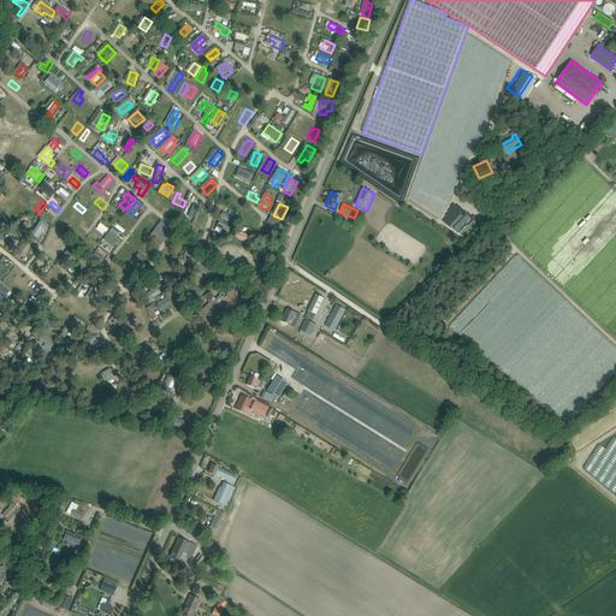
[(249,226),(252,221),(253,223),(256,214),(250,211),(246,219),(244,219),(243,223),(249,226)]
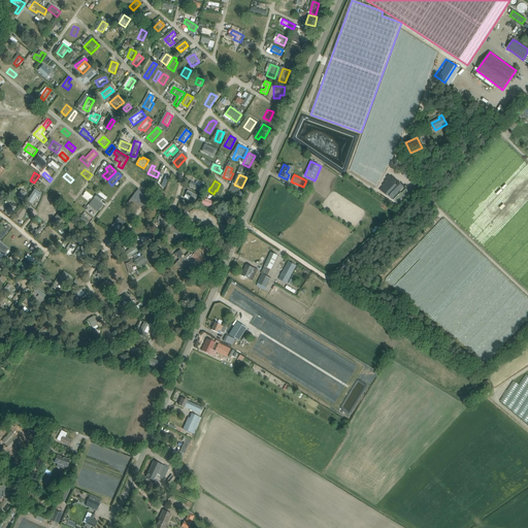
[(198,182),(196,185),(192,183),(190,186),(201,193),(205,186),(198,182)]
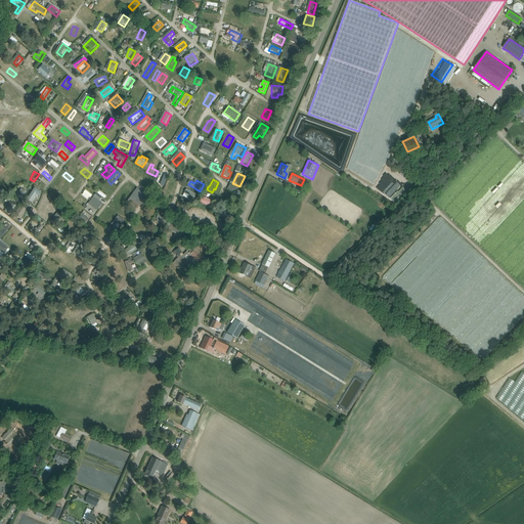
[(61,192),(63,190),(55,183),(53,185),(61,192)]
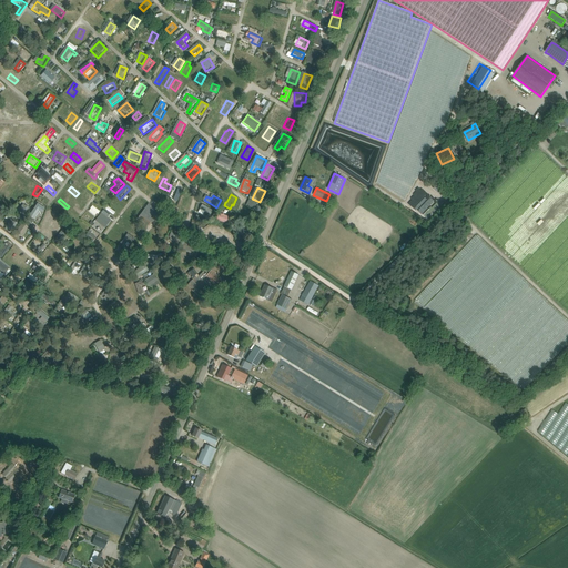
[(19,211),(24,215),(31,209),(26,204),(19,211)]
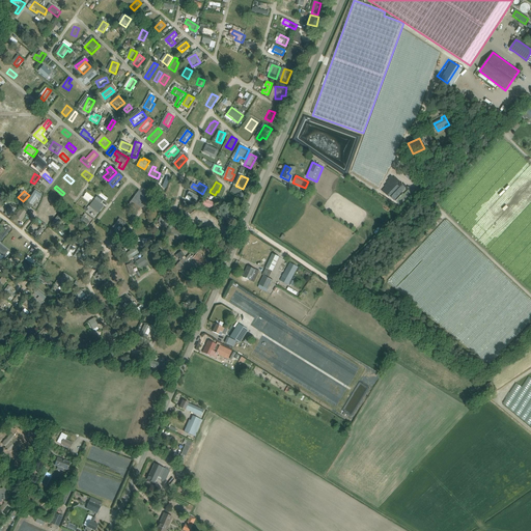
[(33,205),(37,197),(40,199),(44,195),(36,191),(29,203),(33,205)]
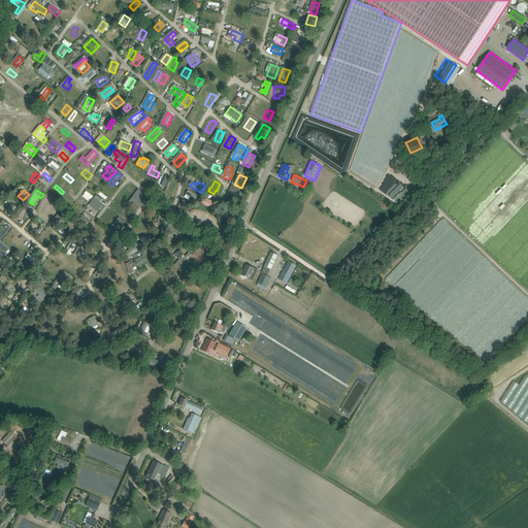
[(139,206),(141,207),(149,197),(137,190),(128,203),(137,209),(139,206)]
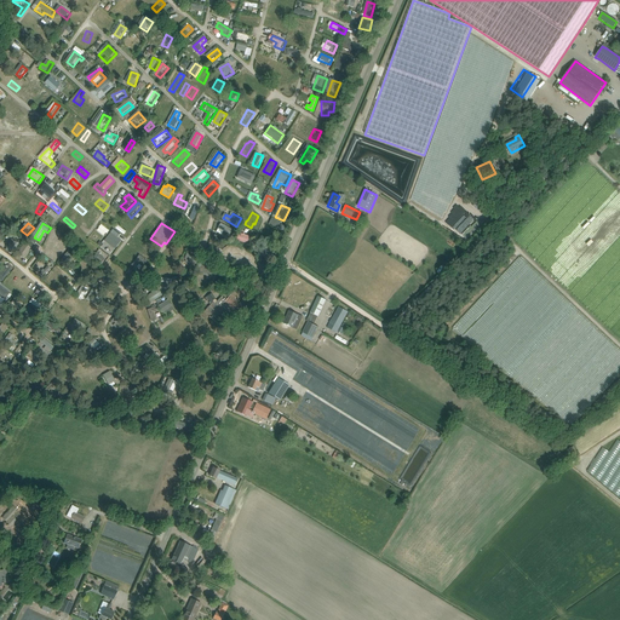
[(103,225),(98,231),(105,237),(110,231),(103,225)]
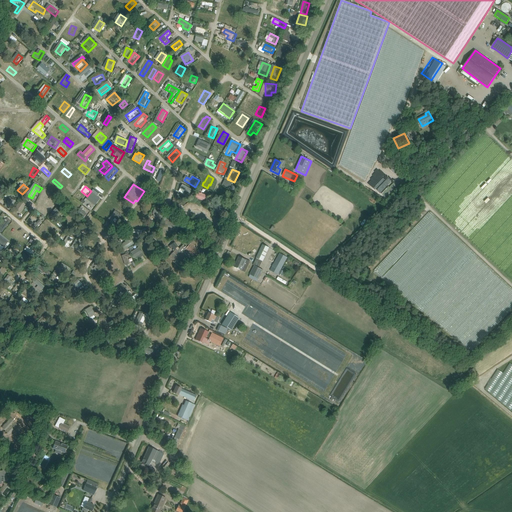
[(98,186),(96,189),(104,195),(106,192),(98,186)]
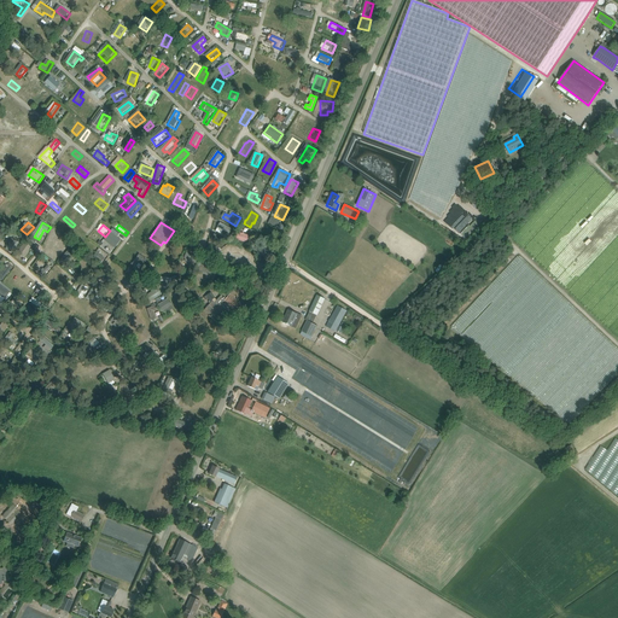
[(118,246),(123,240),(112,232),(104,243),(109,248),(114,243),(118,246)]
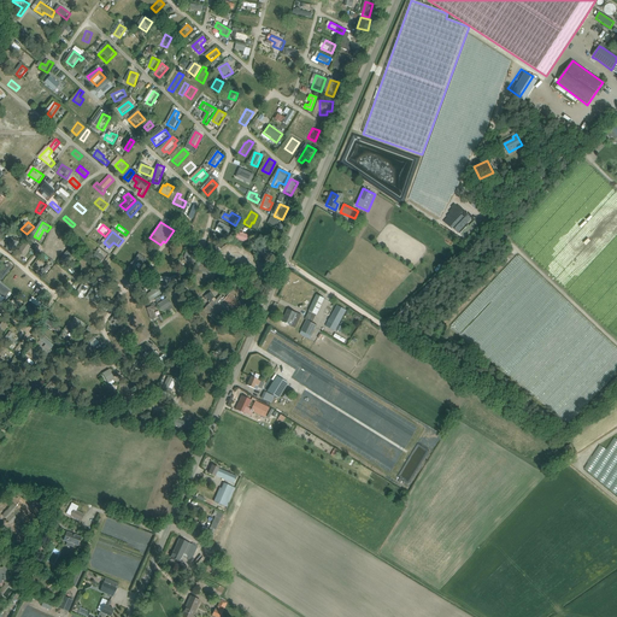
[(59,238),(56,245),(63,250),(68,242),(59,238)]
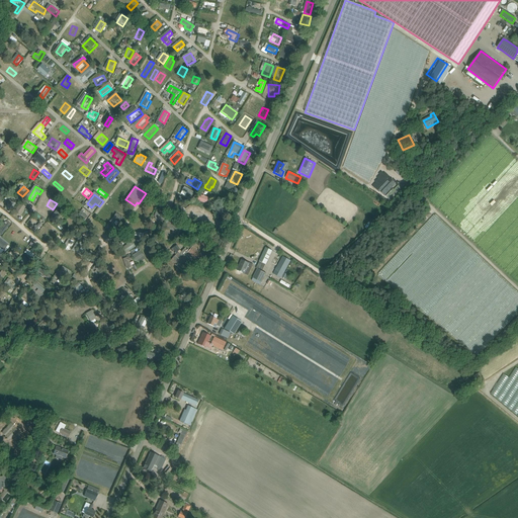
[(11,206),(9,204),(6,209),(11,213),(17,205),(14,202),(11,206)]
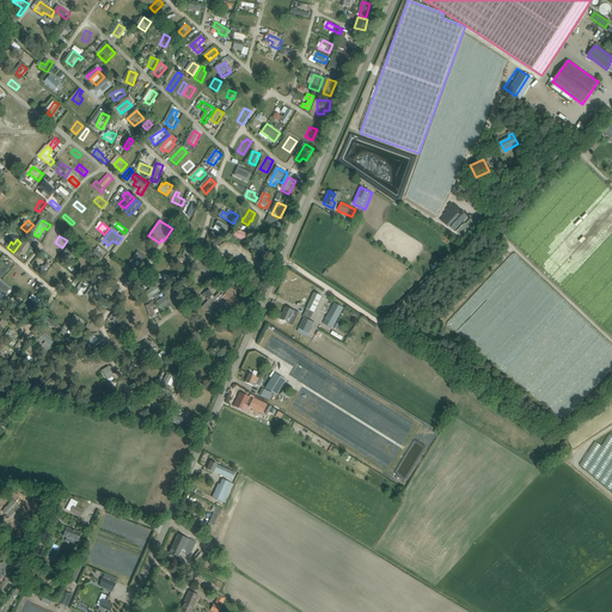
[(25,255),(32,246),(26,240),(19,250),(25,255)]
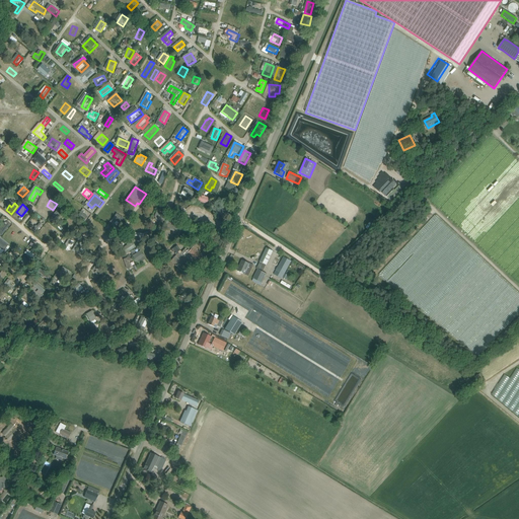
[(125,217),(130,207),(127,206),(122,215),(125,217)]
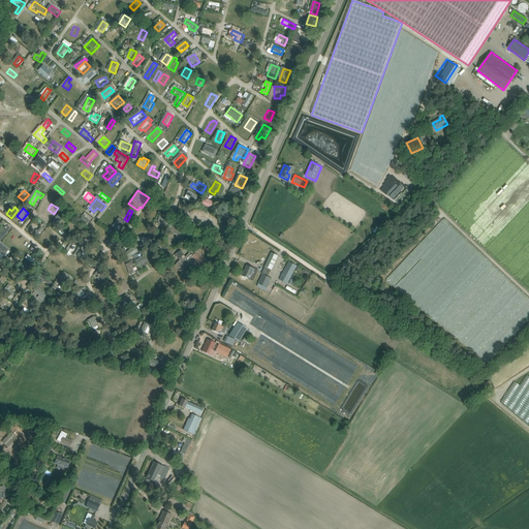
[(58,225),(65,219),(60,214),(54,221),(58,225)]
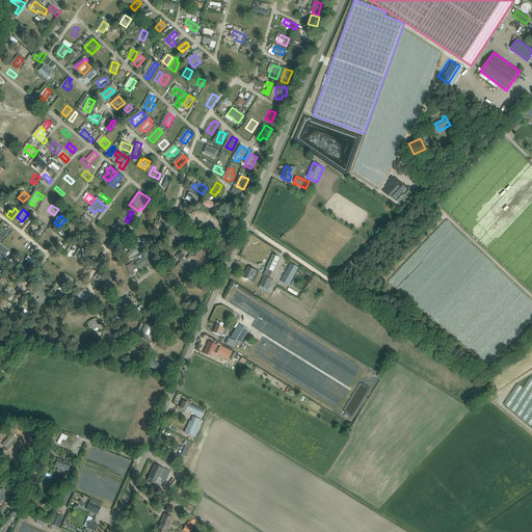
[(117,233),(126,223),(122,219),(113,230),(117,233)]
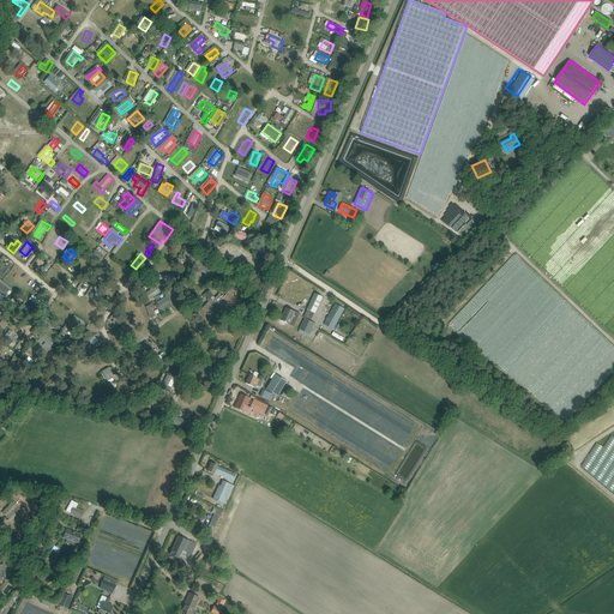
[(194,263),(198,265),(197,272),(196,274),(194,278),(200,280),(202,275),(208,276),(208,277),(212,278),(215,269),(210,268),(210,269),(206,268),(206,266),(204,265),(206,260),(202,259),(197,257),(194,263)]
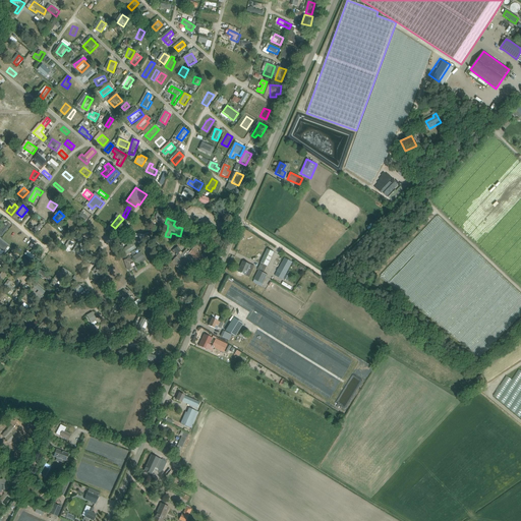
[(0,234),(5,237),(10,226),(8,225),(5,231),(0,228),(2,226),(0,224),(0,234)]
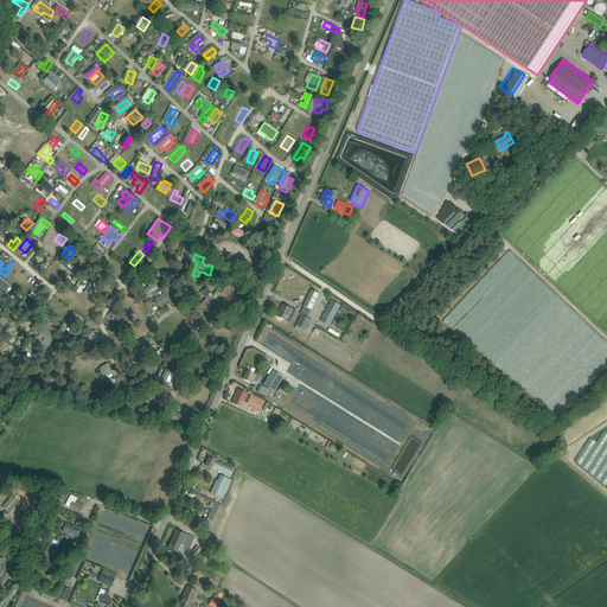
[(58,279),(62,267),(53,263),(50,276),(58,279)]
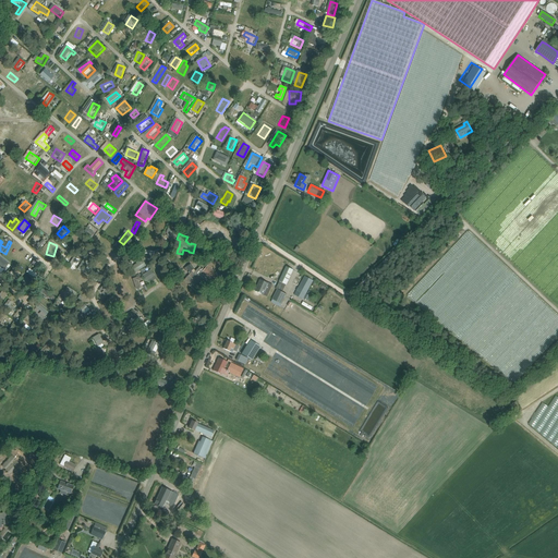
[(15,264),(22,254),(20,253),(16,257),(8,251),(4,255),(15,264)]
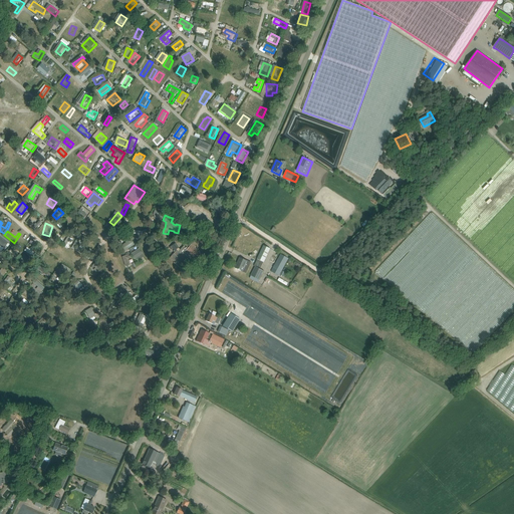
[(0,251),(3,254),(11,246),(0,236),(0,251)]
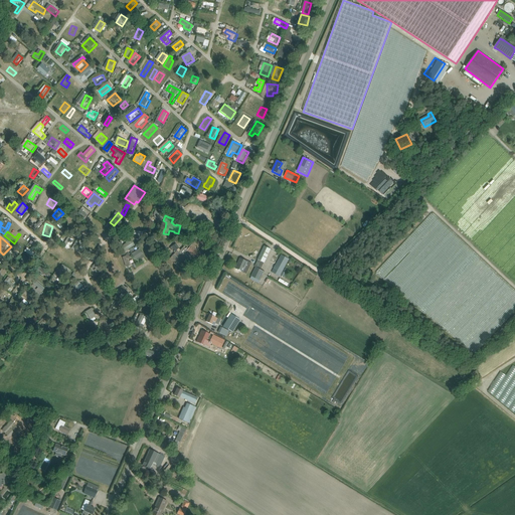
[(173,251),(174,253),(173,254),(169,259),(174,263),(174,264),(180,269),(188,260),(189,261),(193,256),(198,261),(202,255),(198,252),(199,250),(197,249),(195,247),(192,245),(191,245),(187,242),(182,248),(180,250),(178,248),(179,248),(176,243),(169,247),(171,250),(173,249),(174,251),(173,251)]
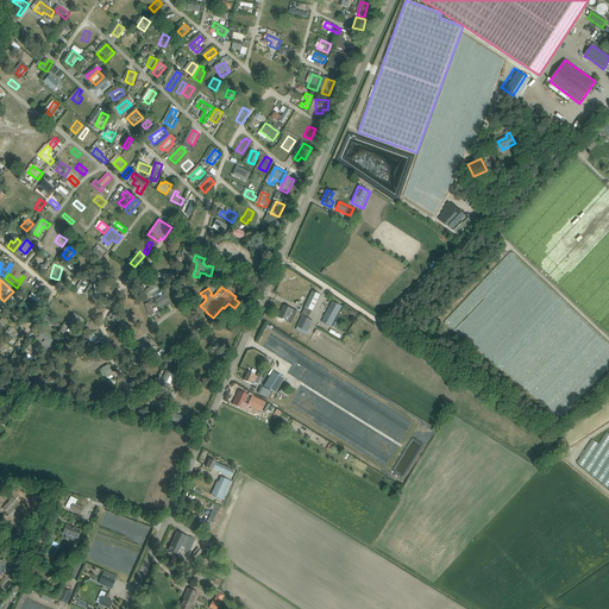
[(159,288),(148,295),(149,299),(162,292),(159,288)]
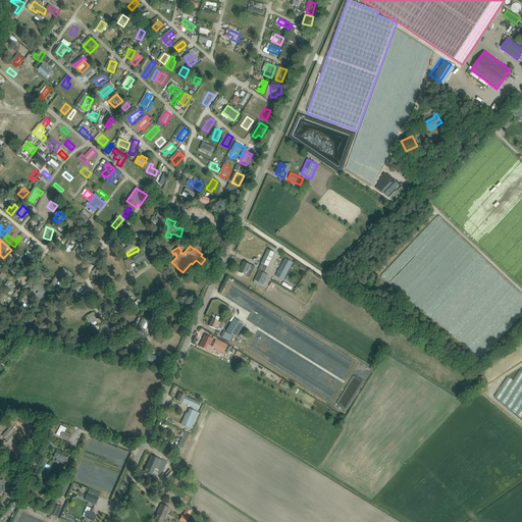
[(149,249),(145,251),(148,259),(153,258),(149,249)]
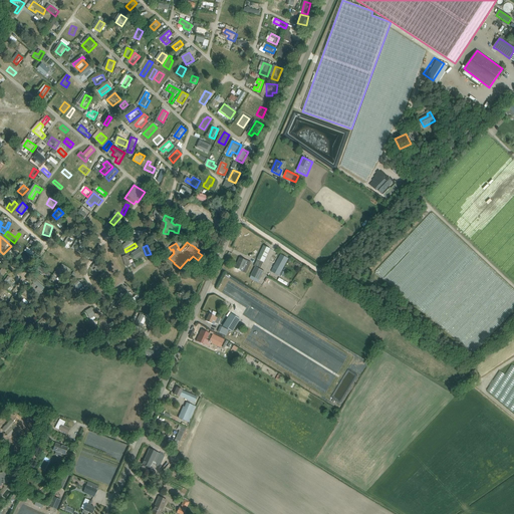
[(270,249),(268,248),(264,246),(257,260),(259,260),(251,276),(249,278),(258,283),(260,280),(264,271),(260,269),(270,249)]
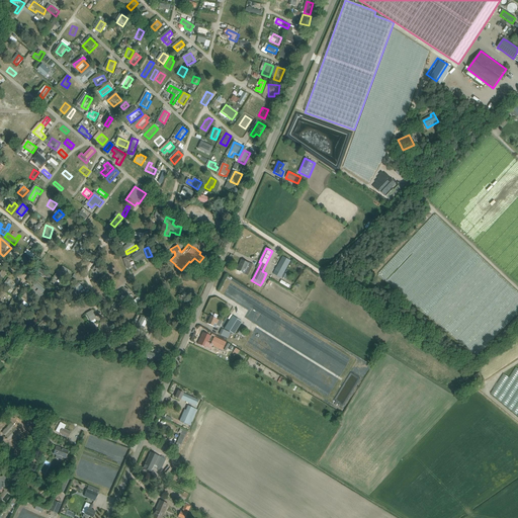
[(142,259),(143,261),(147,259),(142,251),(134,256),(137,262),(142,259)]
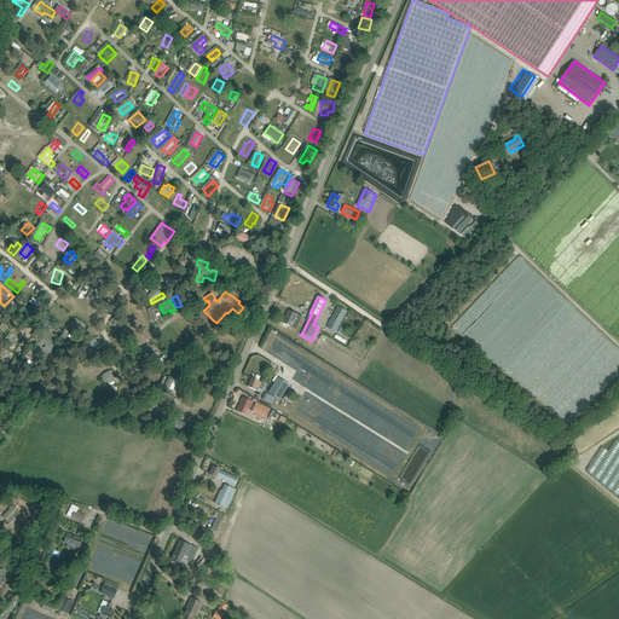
[(336,333),(347,311),(337,306),(327,328),(336,333)]
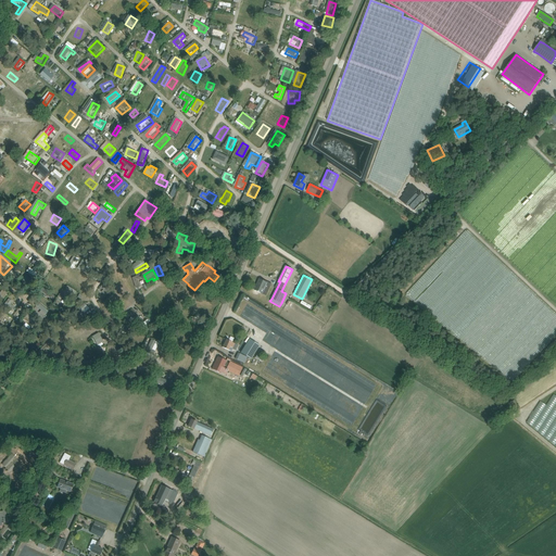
[(142,288),(140,281),(143,280),(142,276),(134,279),(138,289),(142,288)]
